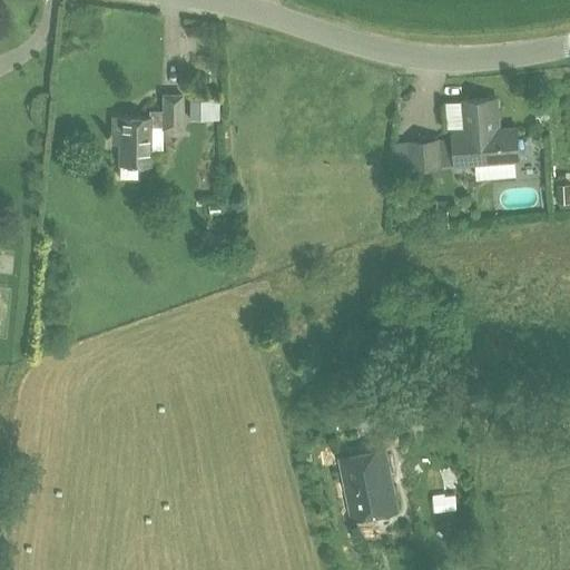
[(119,177),(137,177),(138,164),(150,164),(150,126),(164,127),(164,128),(182,128),(182,95),(164,95),(164,110),(149,110),(149,116),(112,115),(112,143),(119,143),(118,164),(119,164),(119,177)]
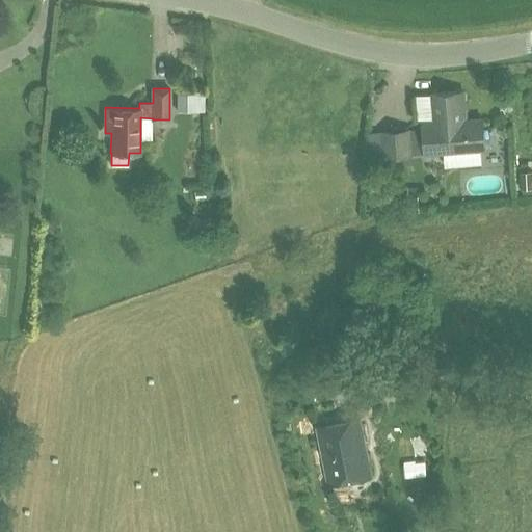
[(380,132),(382,157),(425,154),(425,155),(485,150),(483,117),(467,118),(464,89),(430,92),(432,120),(423,120),(424,128),(380,132)]
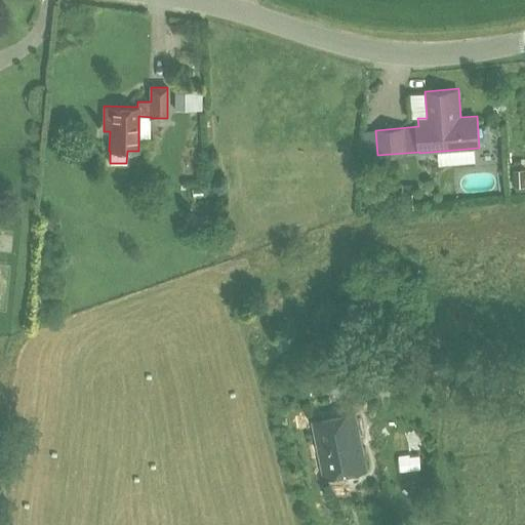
[(175,92),(175,110),(202,110),(202,92),(175,92)]
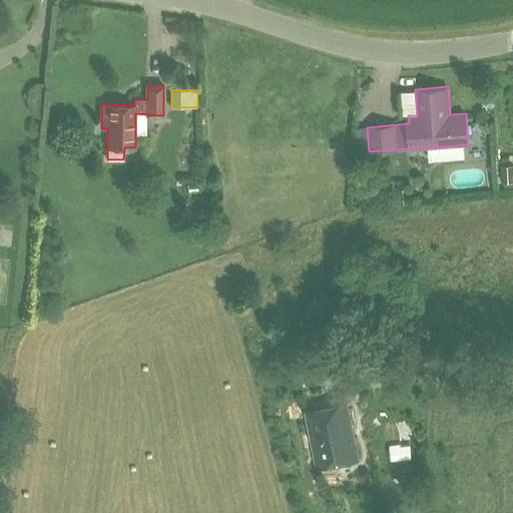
[(502,167),(503,184),(512,183),(512,169),(512,166),(502,167)]
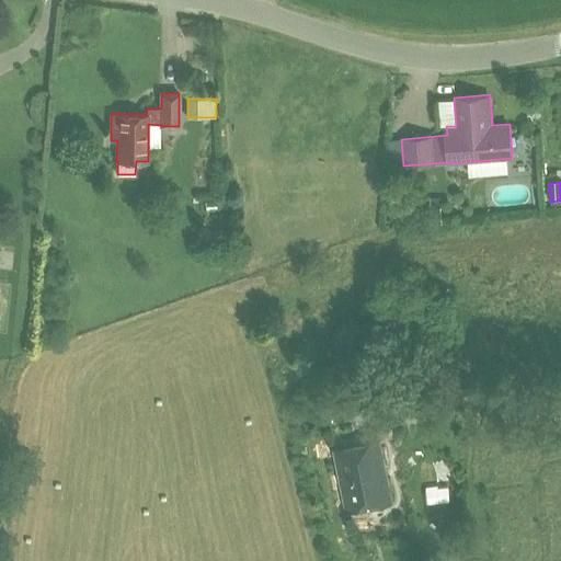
[(430,198),(431,222),(442,221),(439,198),(430,198)]
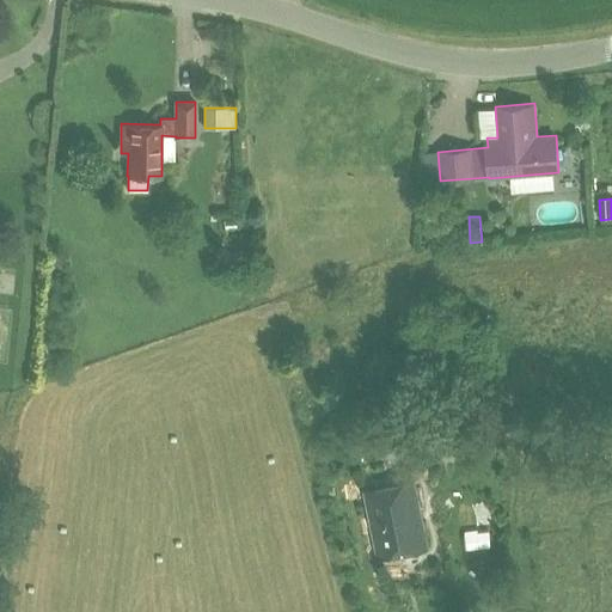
[(365,491),(378,558),(427,549),(412,482),(365,491)]
